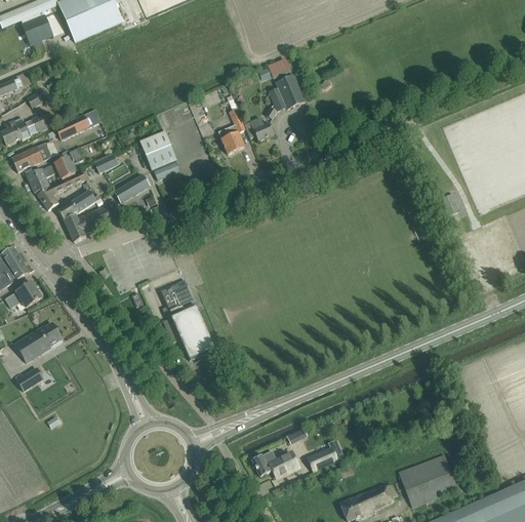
[(37,0),(0,15),(0,18),(3,28),(58,4),(73,39),(121,19),(112,0),(59,0),(57,1),(57,0),(37,0)]
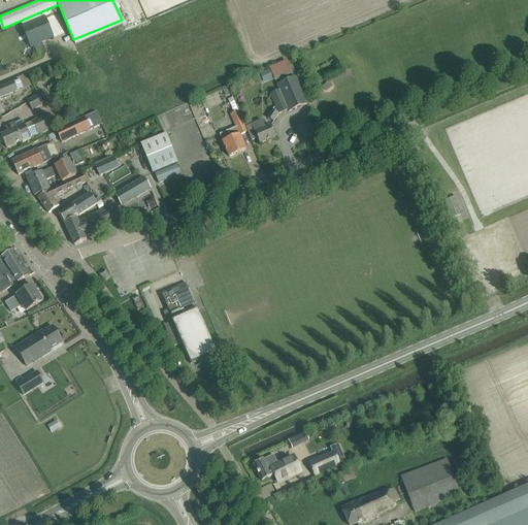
[(45,15),(23,26),(31,45),(54,35),(45,15)]
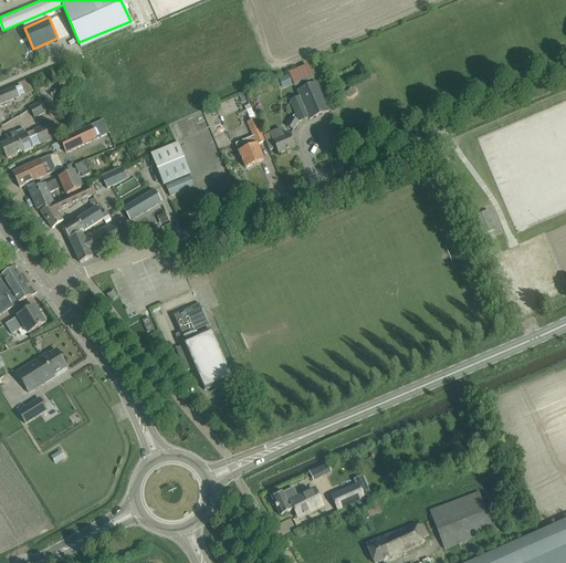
[(18,47),(13,34),(0,39),(0,48),(2,53),(18,47)]
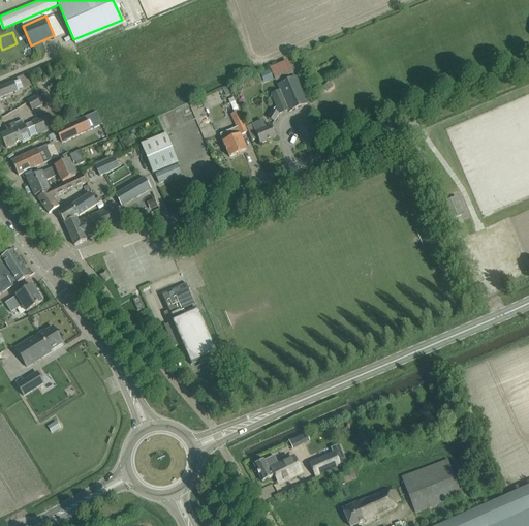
[(288,58),(271,65),(276,79),(293,71),(288,58)]
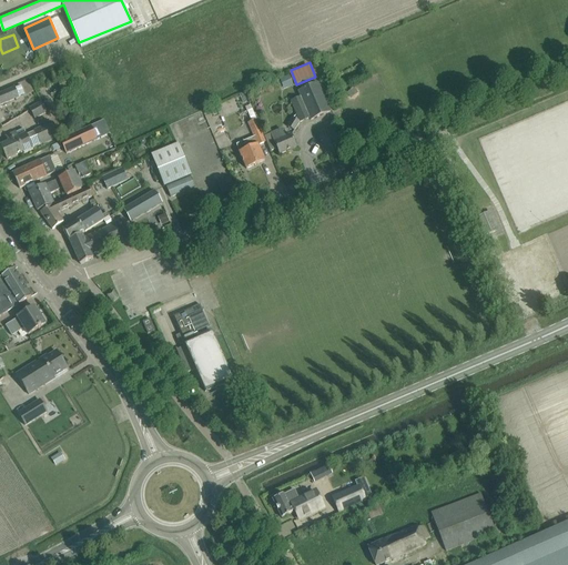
[(61,87),(85,77),(82,68),(58,79),(61,87)]
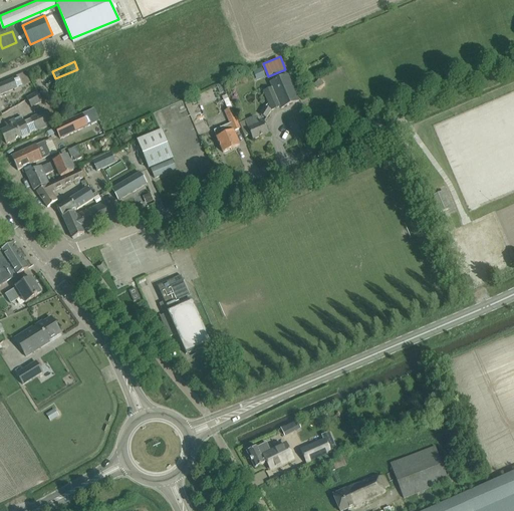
[(270,80),(272,85),(263,89),(268,100),(265,104),(260,112),(266,115),(271,107),(280,104),(281,105),(299,98),(288,72),(270,80)]
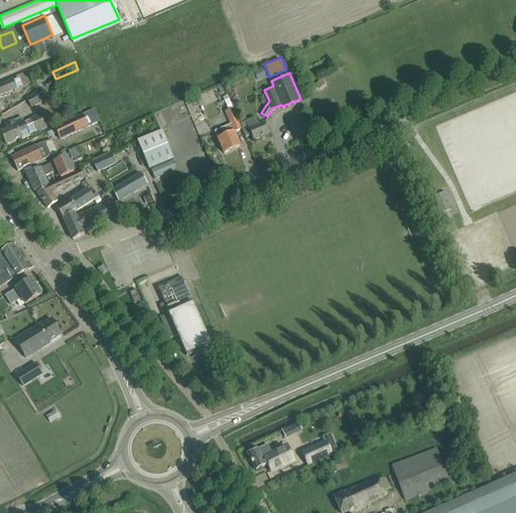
[(0,93),(16,88),(12,78),(0,83),(0,93)]
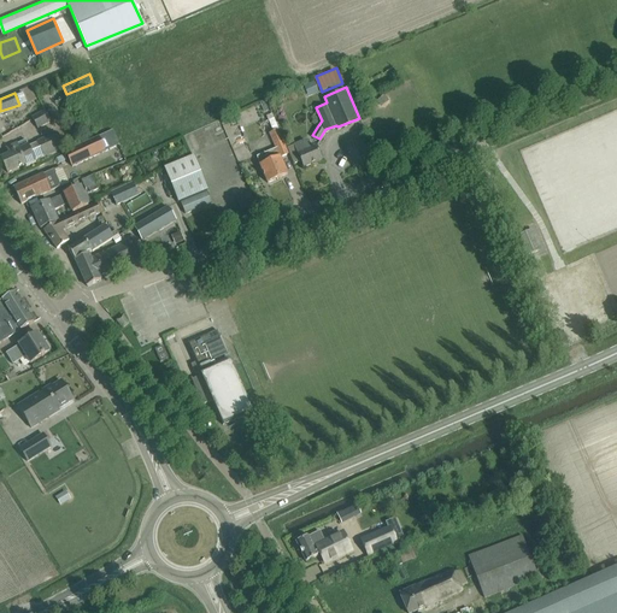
[(45,107),(31,115),(39,127),(51,119),(45,107)]
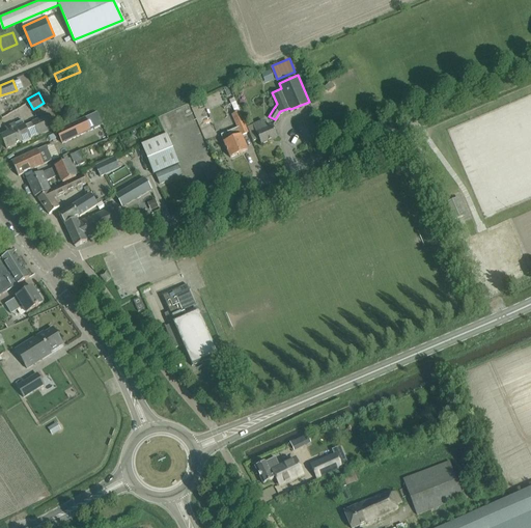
[(96,110),(84,115),(88,122),(100,117),(96,110)]
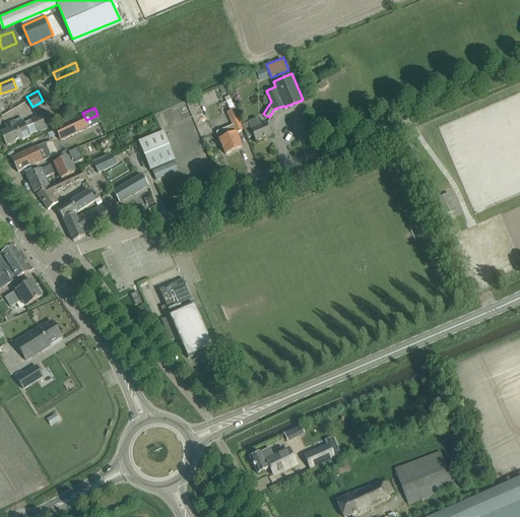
[(242,144),(236,130),(243,127),(234,108),(226,111),(233,124),(216,131),(222,144),(221,144),(222,146),(225,151),(242,144)]
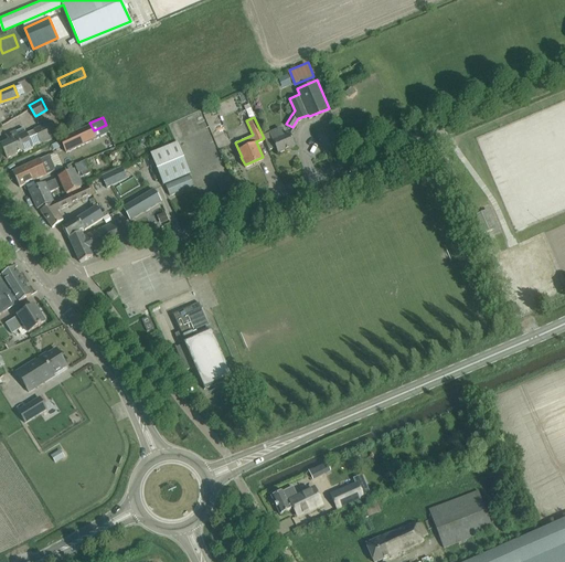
[(32,144),(59,133),(53,119),(27,131),(24,126),(16,129),(6,134),(9,139),(1,142),(7,156),(23,148),(23,149),(33,146),(32,144)]
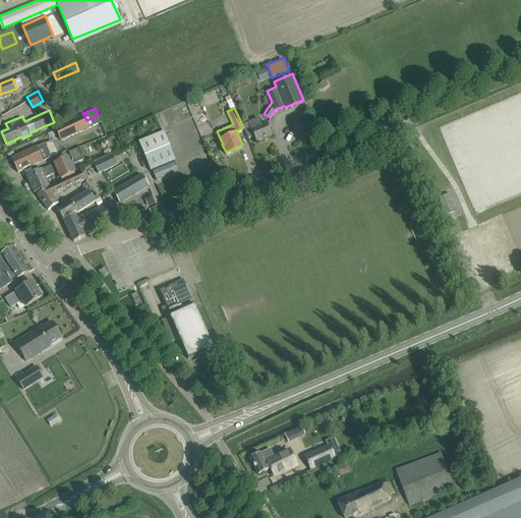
[(81,113),(54,126),(60,138),(88,125),(81,113)]
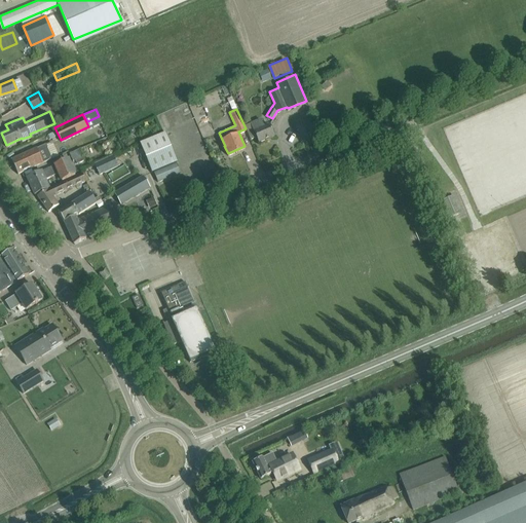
[(274,134),(270,124),(270,123),(264,125),(261,118),(251,122),(259,140),(274,134)]
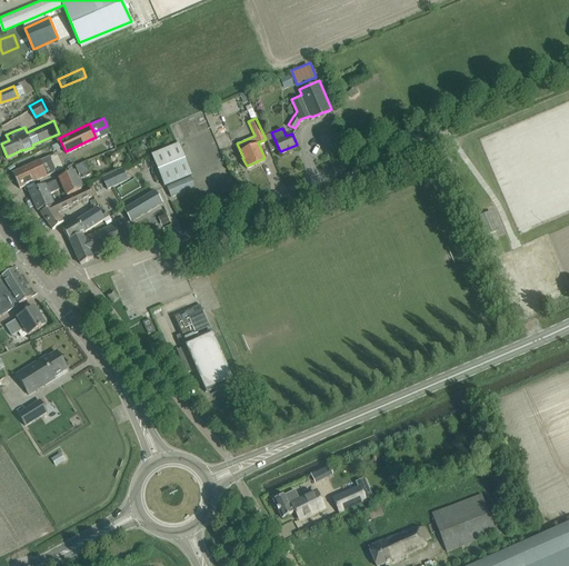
[(151,154),(165,184),(192,172),(179,141),(151,154)]
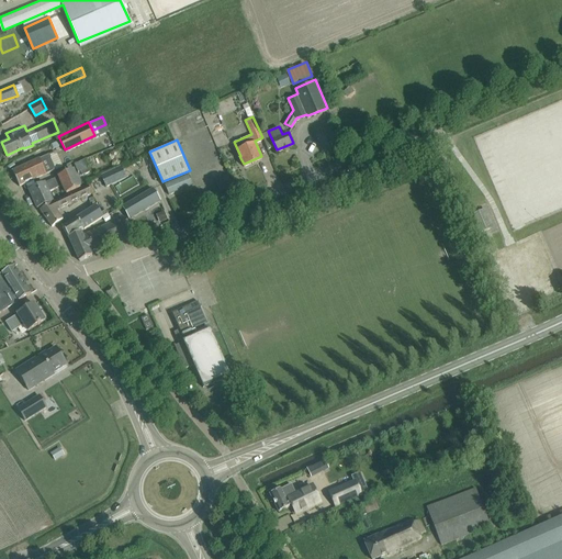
[(22,164),(12,168),(19,183),(21,182),(29,179),(46,171),(55,167),(49,155),(41,159),(40,156),(22,164)]
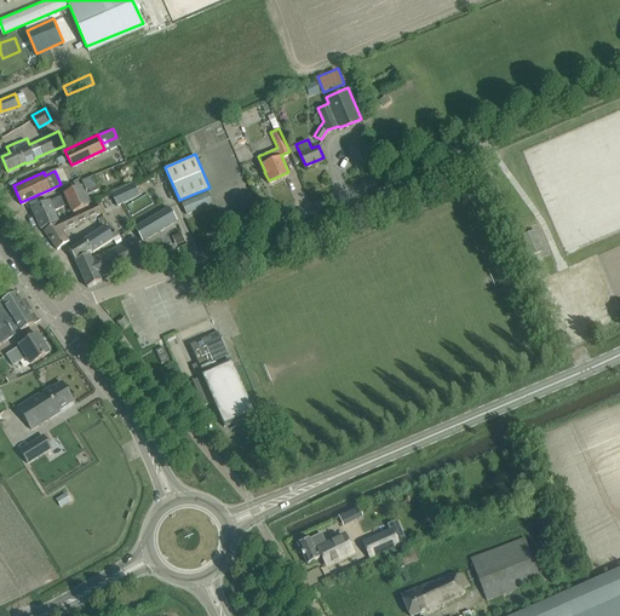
[(96,184),(98,183),(93,173),(81,179),(85,188),(89,188),(91,191),(97,188),(96,184)]
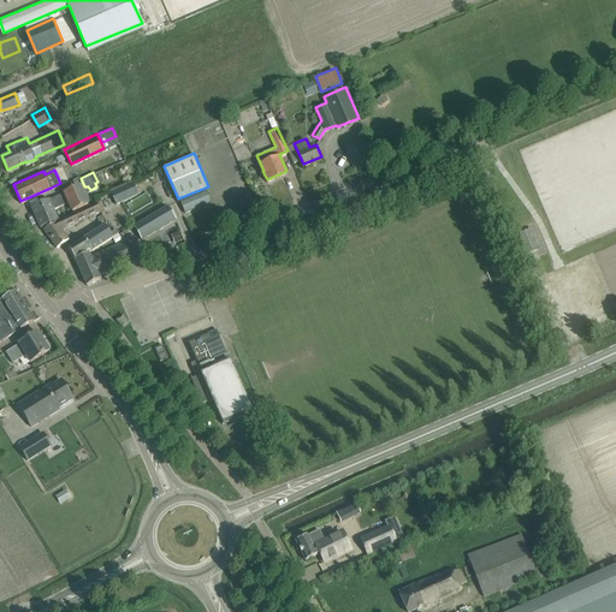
[(131,183),(110,192),(114,203),(116,205),(137,195),(131,183)]
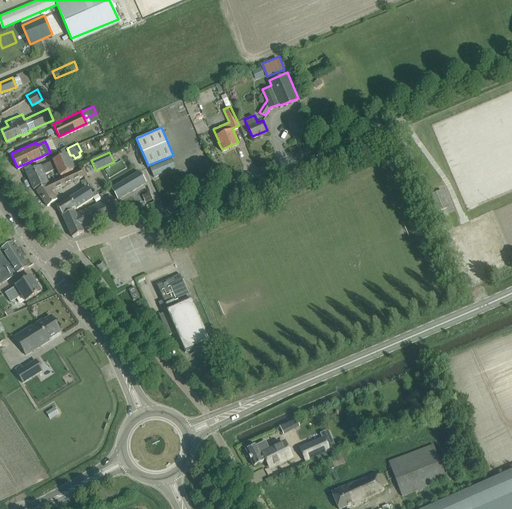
[(61,173),(73,167),(66,153),(26,170),(34,187),(50,180),(46,171),(58,166),(61,173)]
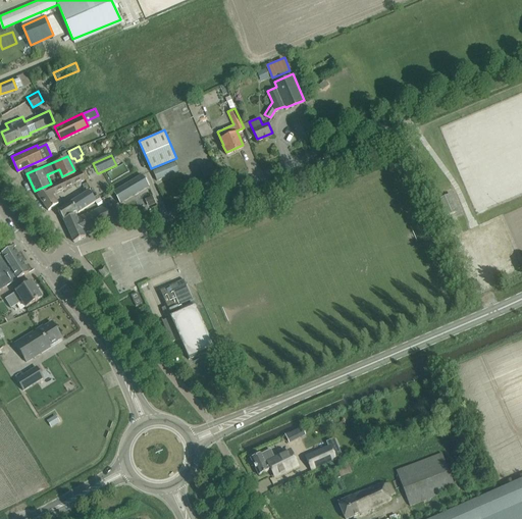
[(175,159),(153,169),(156,178),(179,169),(175,159)]
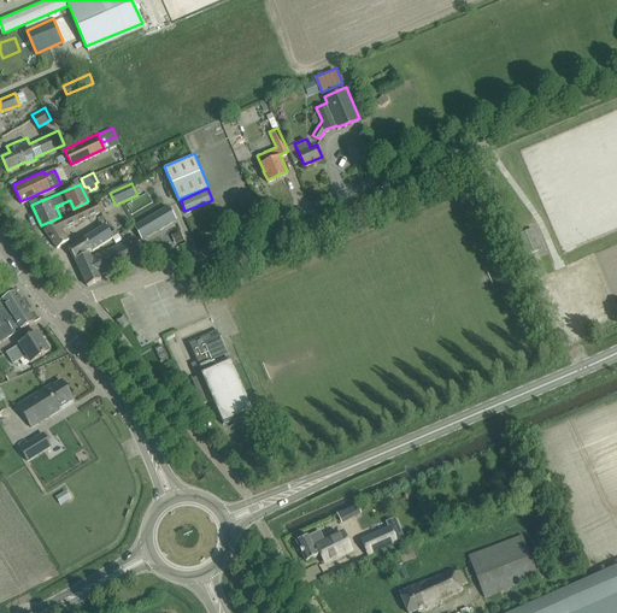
[(115,204),(110,193),(99,198),(104,208),(115,204)]
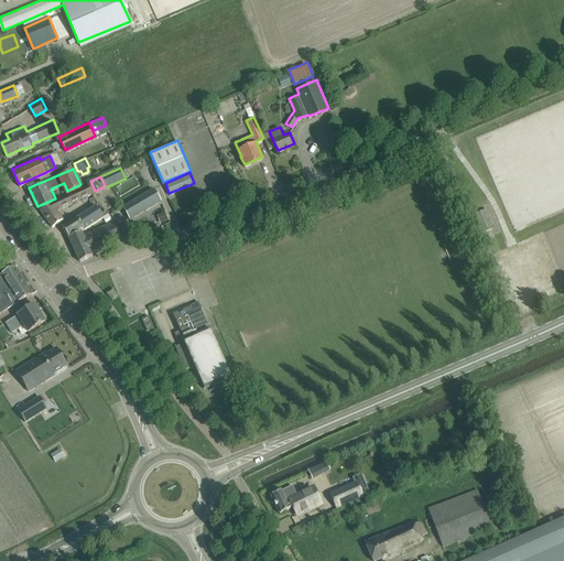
[(88,183),(51,201),(40,208),(52,225),(64,217),(57,208),(93,193),(88,183)]
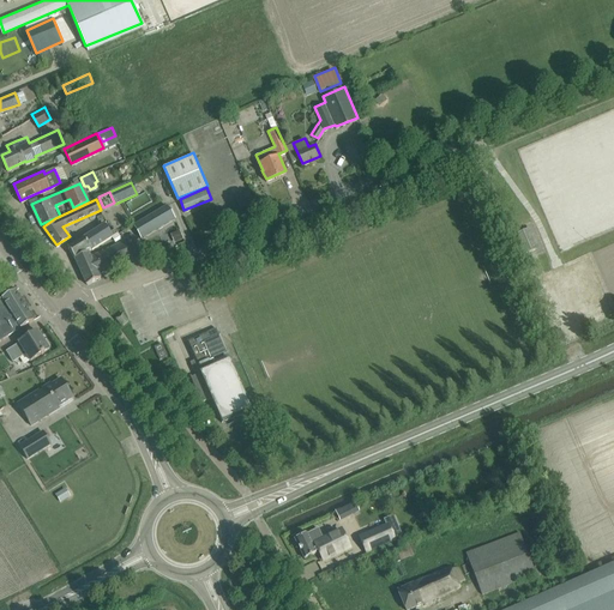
[(142,236),(175,216),(168,204),(133,223),(142,236)]
